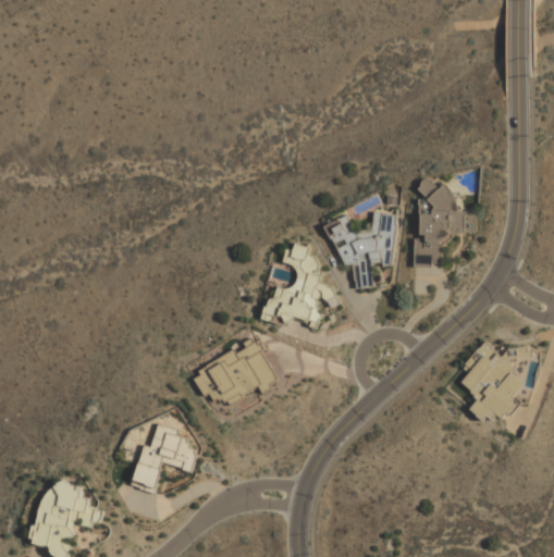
[(415,275),(441,274),(440,235),(475,234),(474,211),(454,212),(453,186),(432,187),(432,181),(419,182),(421,238),(413,238),(415,275)]
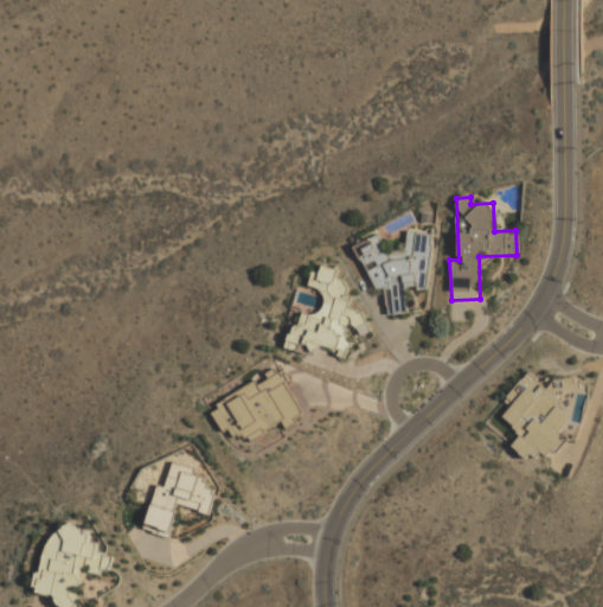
[(427,288),(430,234),(405,232),(405,247),(397,250),(385,250),(378,235),(353,246),(373,288),(386,289),(385,307),(389,313),(404,314),(405,287),(427,288)]
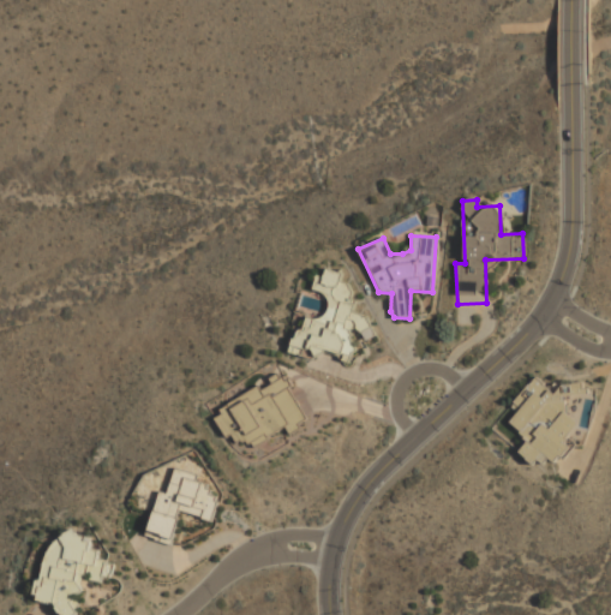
[(287,351),(294,353),(339,359),(348,364),(349,360),(353,333),(364,339),(369,339),(371,321),(351,311),(353,288),(339,281),(340,272),(321,269),(310,290),(327,298),(325,310),(321,320),(304,317),(287,351)]
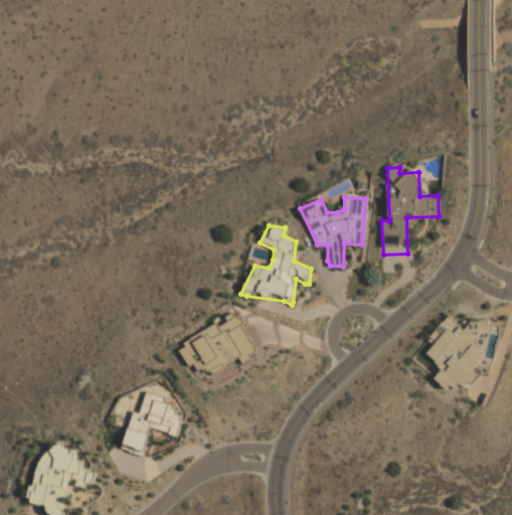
[(177,350),(187,367),(191,364),(195,371),(200,368),(200,369),(203,368),(205,371),(208,369),(210,373),(220,366),(219,365),(235,355),(240,363),(248,358),(246,355),(254,350),(238,325),(242,322),(239,317),(237,318),(234,314),(232,315),(230,311),(220,316),(223,321),(216,325),(213,321),(187,337),(188,338),(182,342),(184,346),(177,350)]
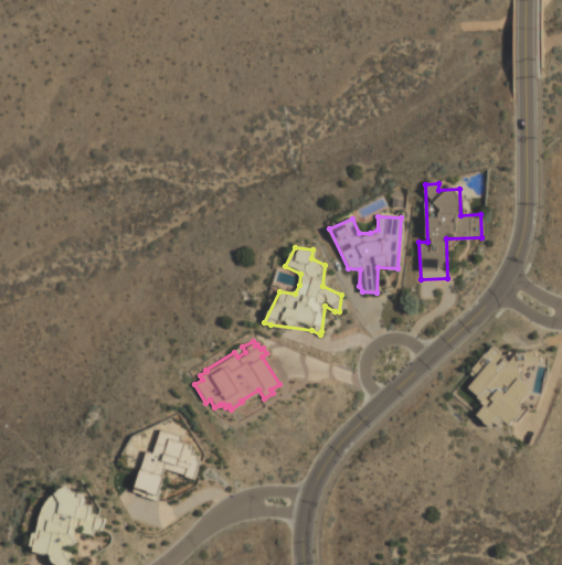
[(513,425),(525,413),(522,405),(520,398),(529,388),(518,377),(521,371),(512,363),(508,361),(495,349),(491,348),(468,371),(474,376),(468,391),(483,404),(478,416),(488,426),(496,418),(513,425)]
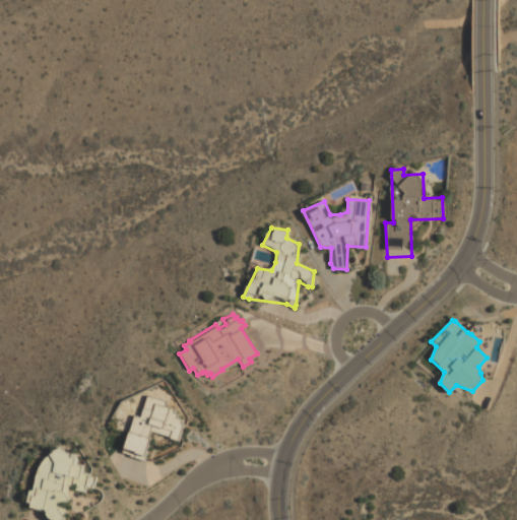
[(178,440),(184,419),(175,417),(177,410),(167,407),(168,401),(145,396),(139,417),(132,415),(122,454),(144,460),(151,433),(178,440)]
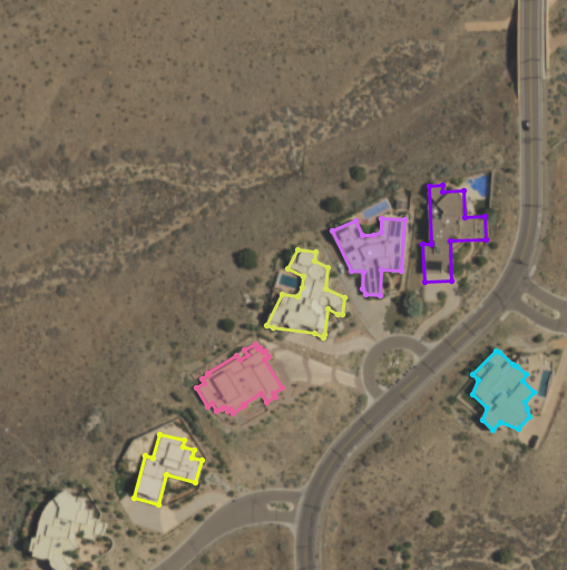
[(30,558),(67,569),(78,536),(91,540),(97,521),(88,518),(90,511),(80,509),(84,500),(51,490),(30,558)]
